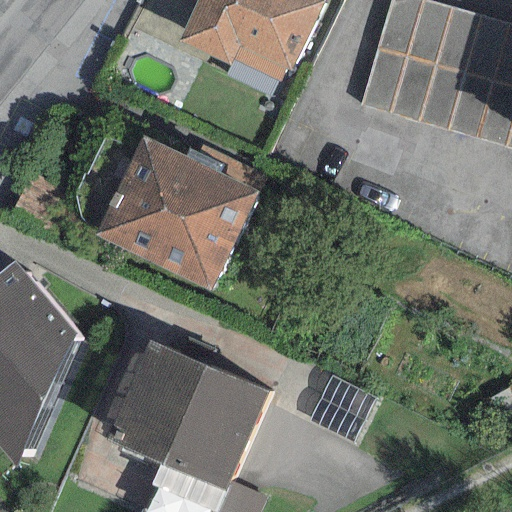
[(322,1),(320,0),(194,0),(175,40),(227,64),(231,56),(284,81),(322,1)]
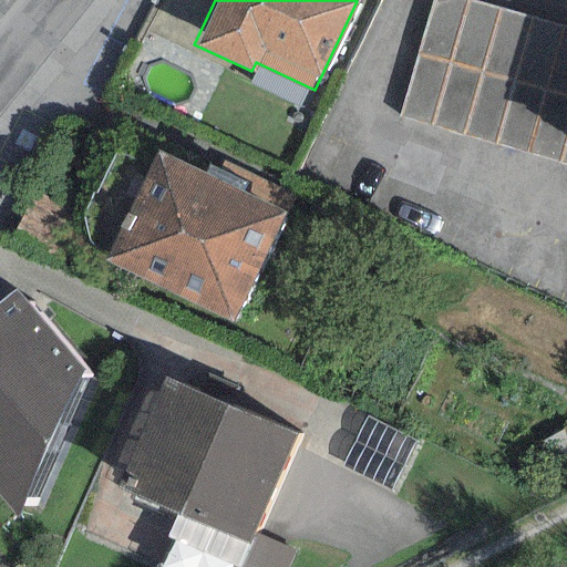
[(566,28),(468,0),(432,0),(398,119),(566,167),(566,28)]
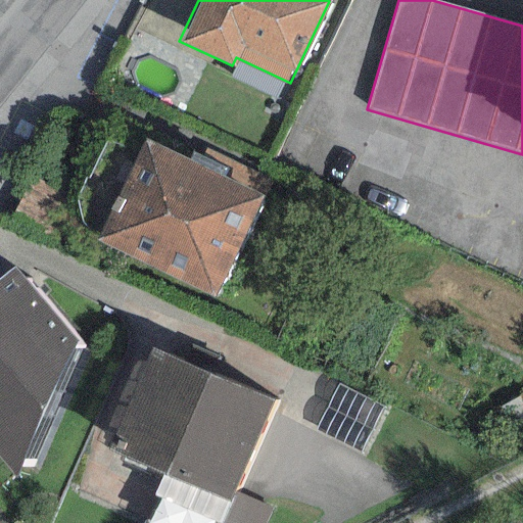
[(188,161),(144,140),(95,242),(212,298),(262,196),(222,177),(226,170),(191,153),(188,161)]
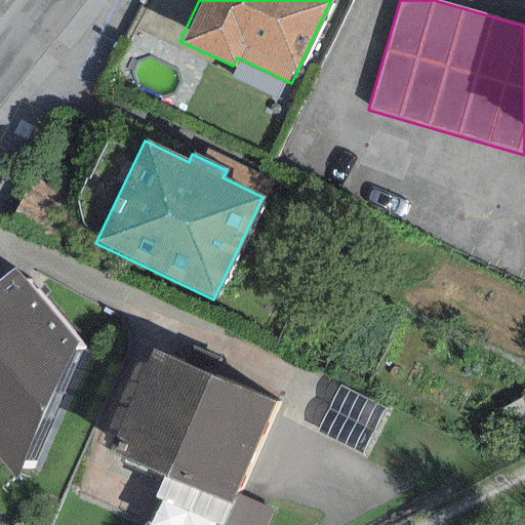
[(13,268),(0,278),(0,462),(15,482),(77,342),(13,268)]
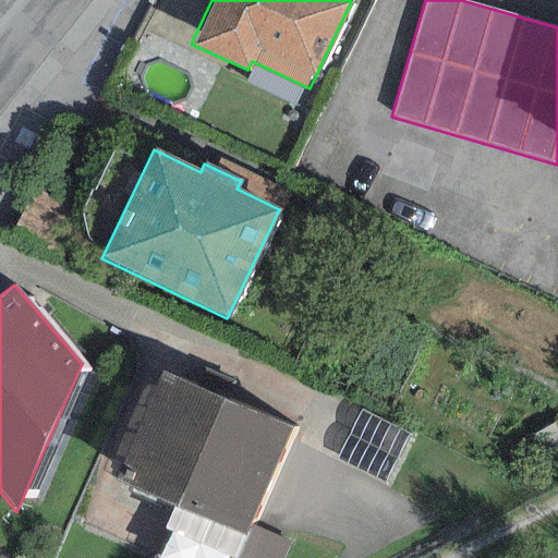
[(292,427),(162,371),(121,466),(135,473),(129,488),(244,537),(249,526),(292,427)]
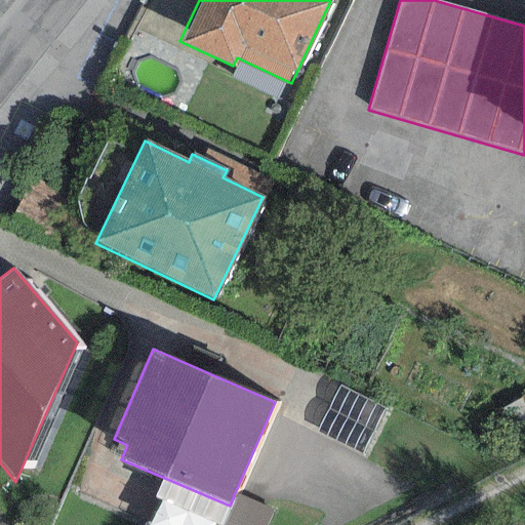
[(386,409),(339,385),(315,432),(361,456),(386,409)]
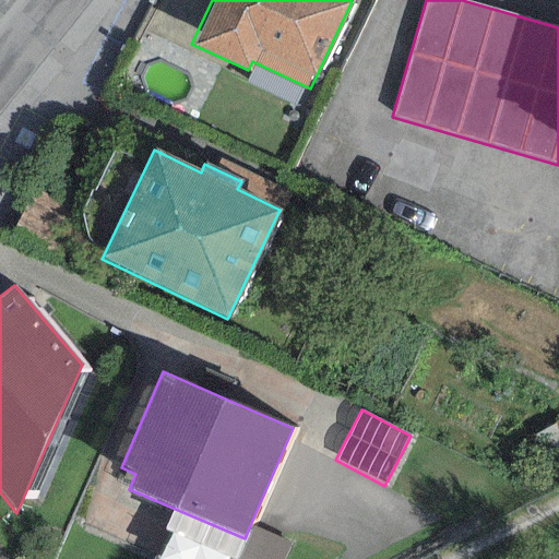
[(281,558),(288,543),(249,527),(245,538),(236,558),(281,558)]
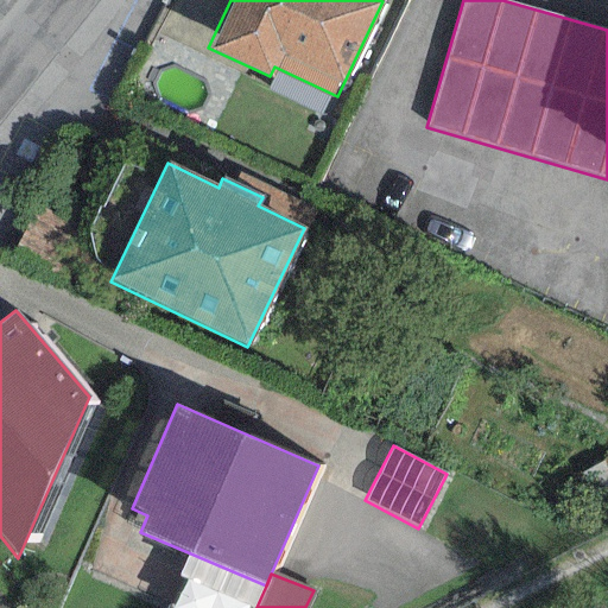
All buildings are outlined.
